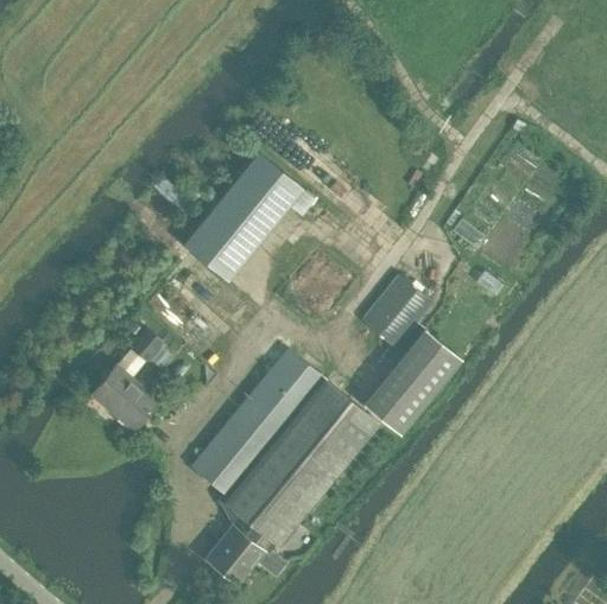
[(258,153),(183,246),(228,283),(303,190),(258,153)]
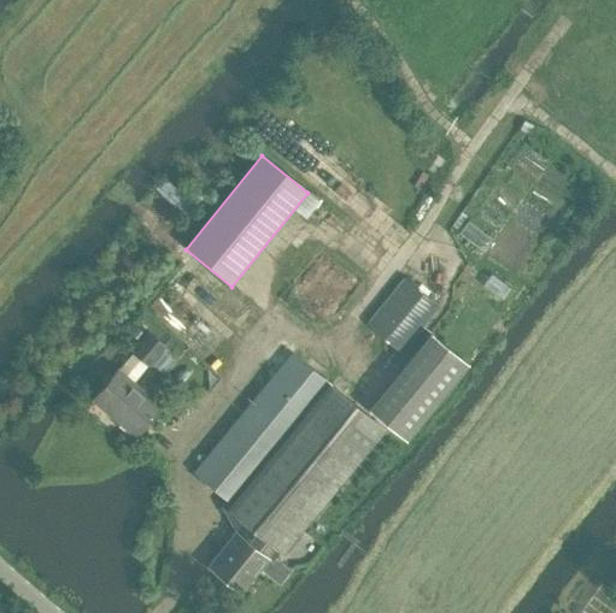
[(172,210),(182,219),(204,195),(194,187),(172,210)]
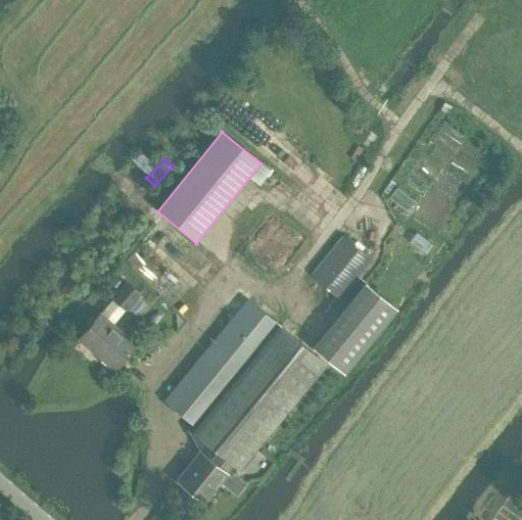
[(340,300),(372,262),(343,238),(312,277),(340,300)]
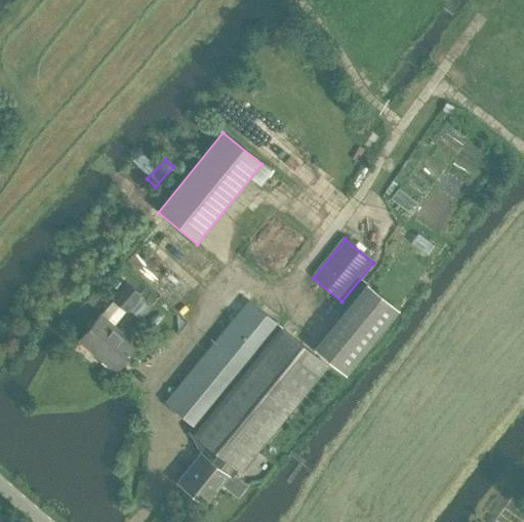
[(367,285),(314,351),(347,377),(400,312),(367,285)]
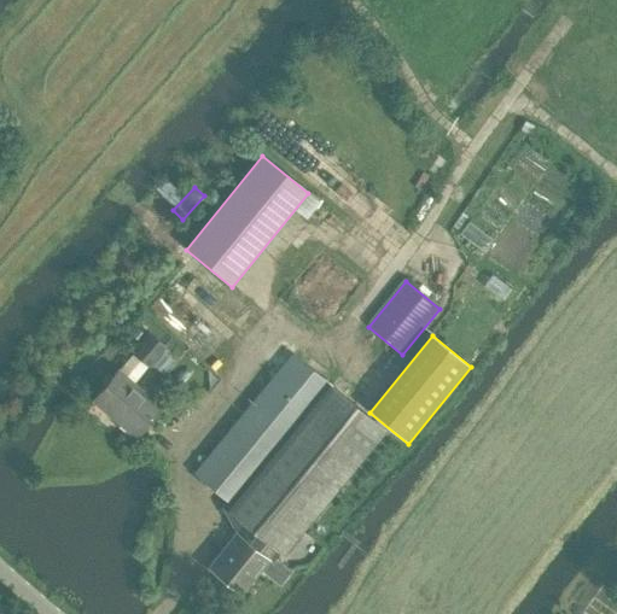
[(150,368),(166,350),(150,337),(134,356),(150,368)]
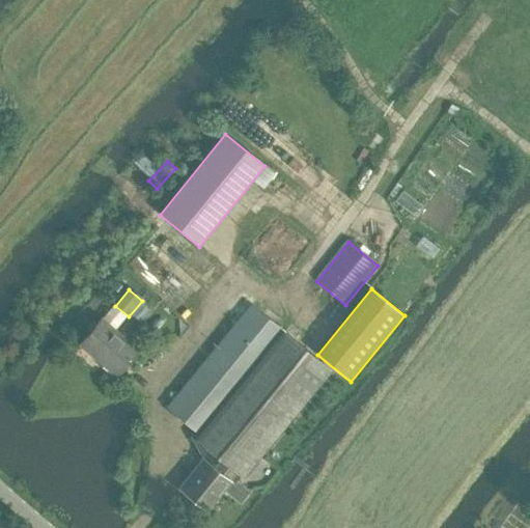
[(244,479),(331,371),(285,334),(251,307),(167,409),(196,433),(191,439),(203,461),(179,490),(207,512),(224,493),(241,506),(250,494),(238,482),(242,477),(244,479)]
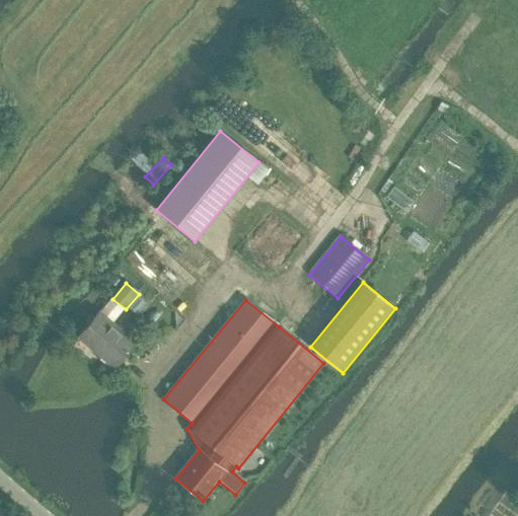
[(114,369),(135,344),(99,314),(79,339),(114,369)]
